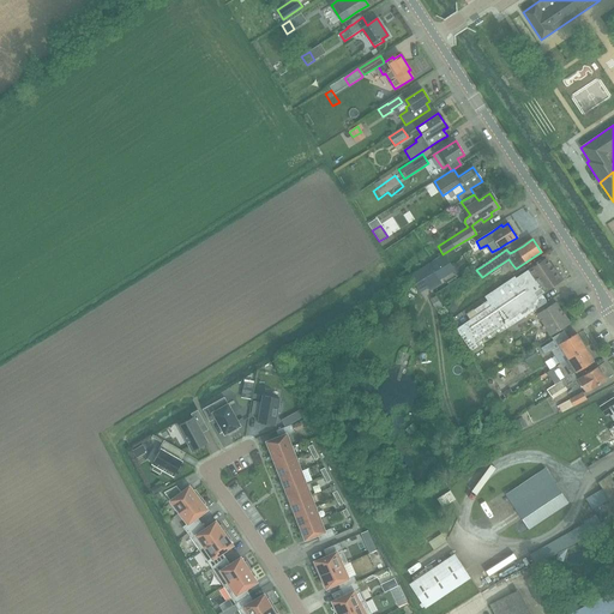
[(458,329),(456,330),(473,355),(483,348),(481,344),(498,335),(506,330),(523,318),(547,302),(541,295),(553,287),(563,280),(554,268),(552,269),(546,258),(535,265),(521,275),(516,278),(515,277),(485,296),(487,301),(474,309),(475,311),(468,315),(470,320),(458,329)]
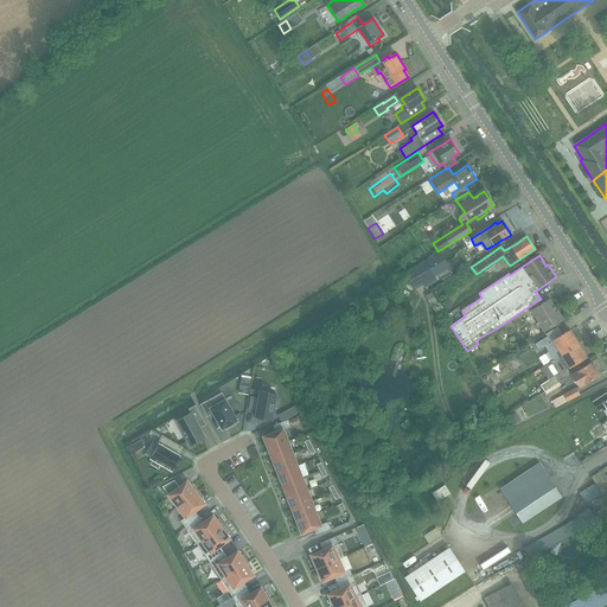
[(436,281),(425,261),(406,273),(415,289),(423,285),(425,288),(436,281)]
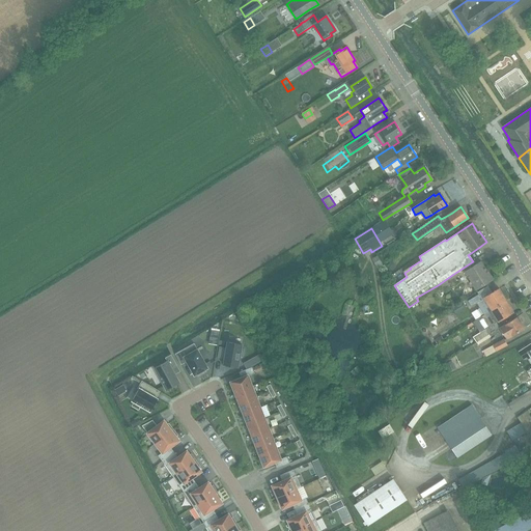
[(376,256),(372,259),(379,270),(383,267),(376,256)]
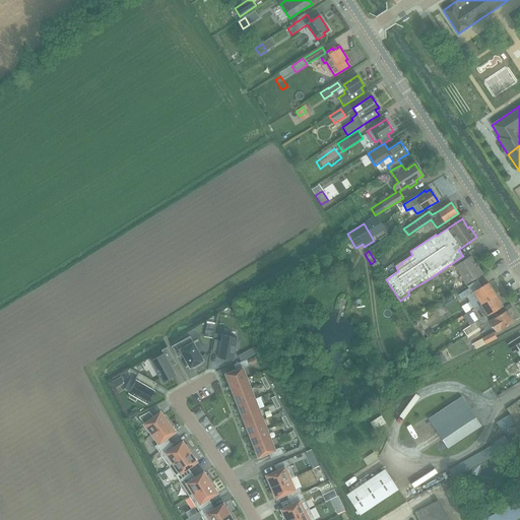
[(471,257),(462,262),(454,267),(464,284),(475,278),(474,276),(481,272),(476,264),(475,264),(471,257)]
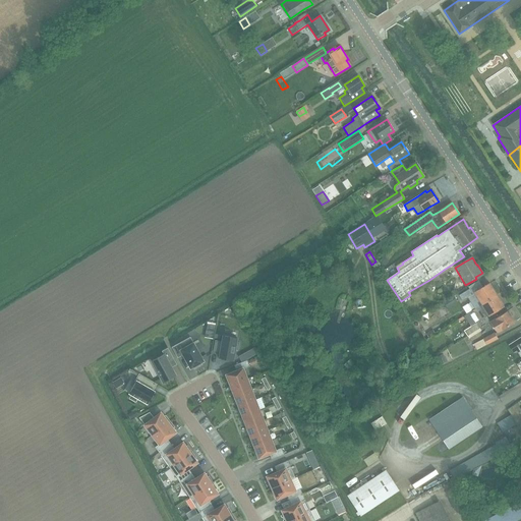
[(444,270),(429,280),(432,285),(433,286),(440,282),(448,276),(444,270)]
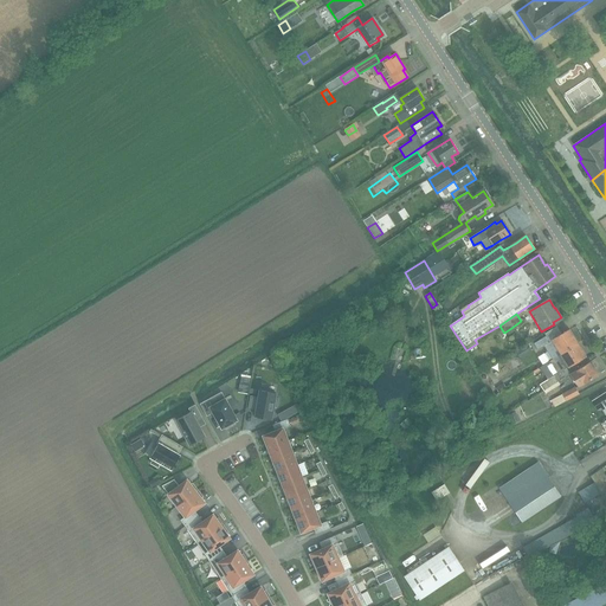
[(545,354),(548,359),(577,342),(568,330),(549,342),(545,336),(534,343),(537,349),(543,346),(548,353),(545,354)]
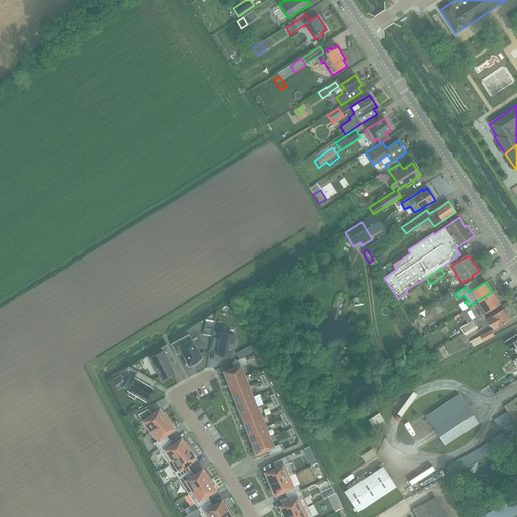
[(470,307),(477,318),(460,328),(463,334),(487,319),(484,314),(500,304),(492,292),(468,306),(469,308),(470,307)]
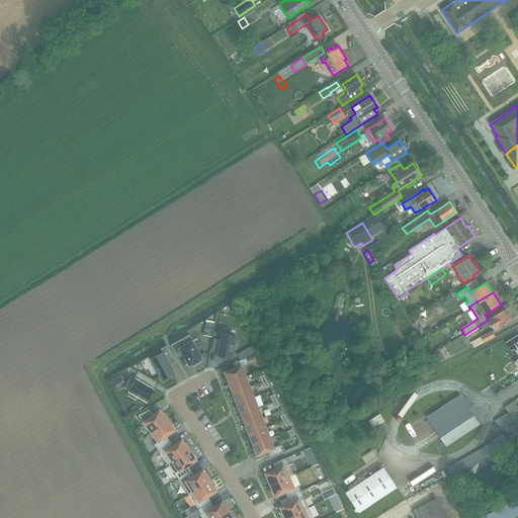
[(442,301),(445,307),(455,300),(451,294),(442,301)]
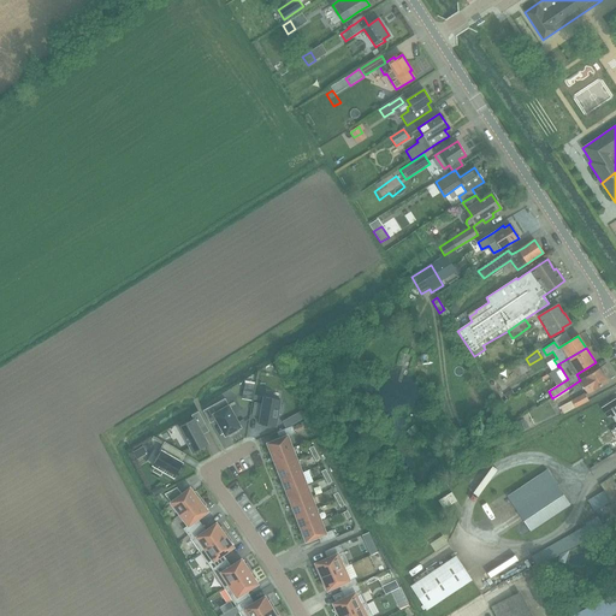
[(599,368),(588,374),(580,380),(584,385),(588,394),(608,381),(599,368)]
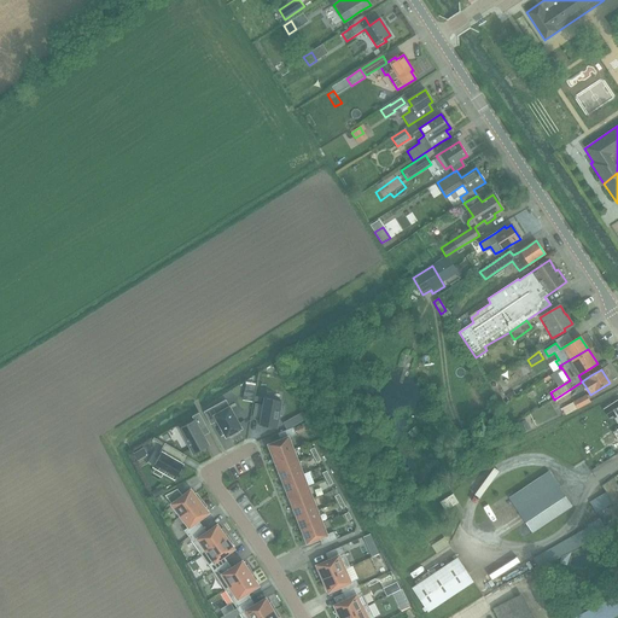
[(587,395),(573,402),(561,409),(565,415),(577,409),(577,410),(590,403),(587,395)]
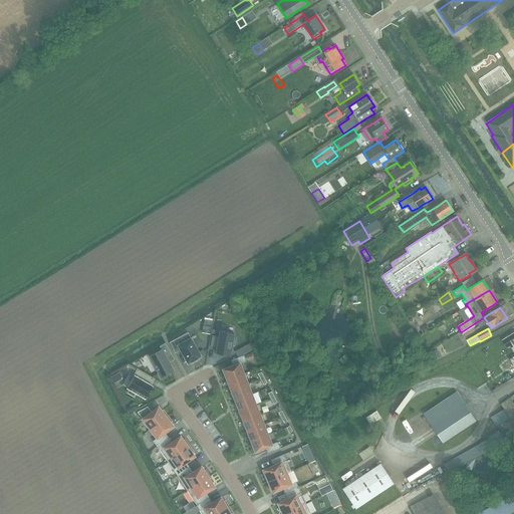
[(234,334),(220,331),(219,337),(212,336),(211,346),(214,346),(217,346),(216,353),(230,355),(232,345),(234,345),(236,338),(233,338),(234,334)]
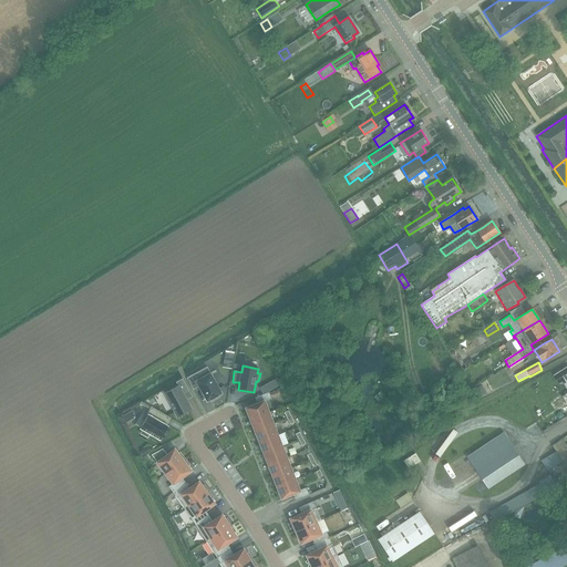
[(207,367),(187,378),(193,390),(199,387),(207,401),(210,400),(212,402),(219,398),(218,395),(222,393),(207,367)]
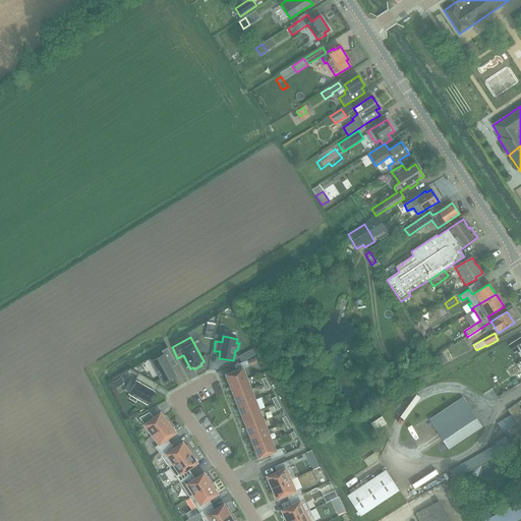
[(520,337),(509,345),(513,352),(517,350),(520,357),(520,361),(517,364),(520,370),(520,369),(520,337)]
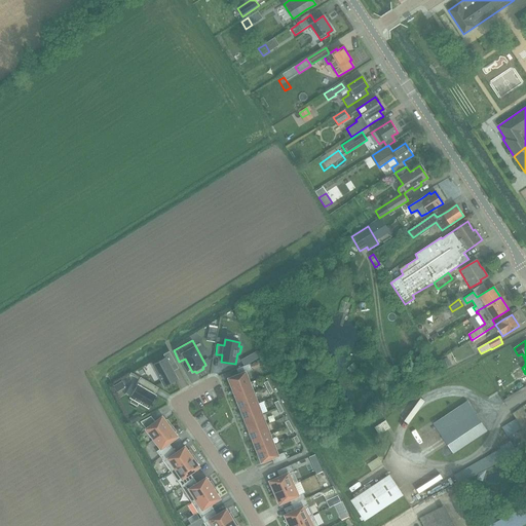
[(176,364),(170,351),(163,354),(165,359),(152,365),(164,386),(178,379),(171,367),(176,364)]
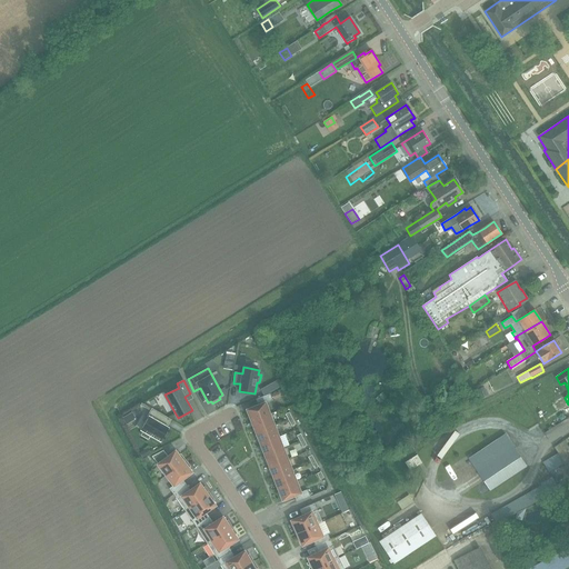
[(267,386),(260,389),(263,396),(270,391),(267,386)]
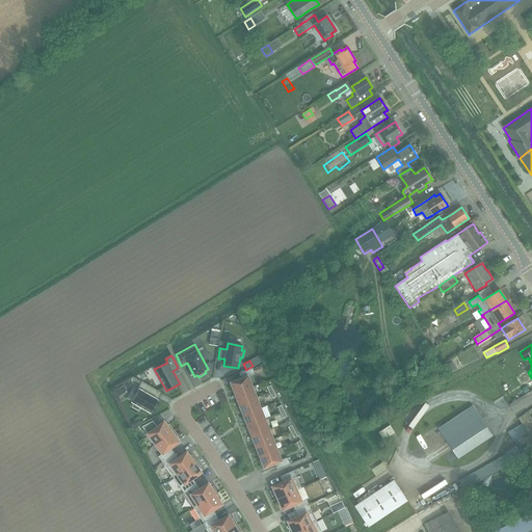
[(241,379),(231,383),(235,394),(253,388),(248,376),(254,374),(251,368),(239,373),(241,379)]
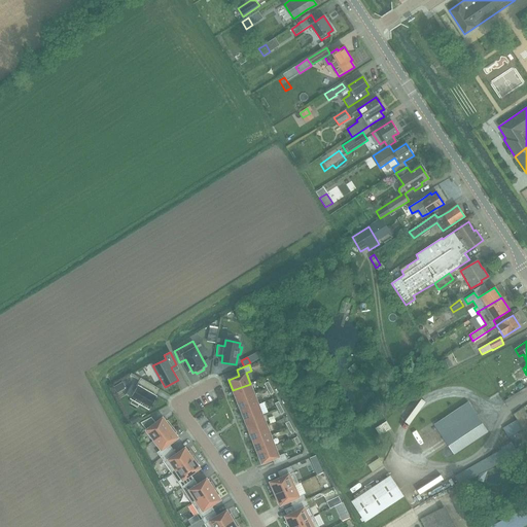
[(139,403),(148,409),(155,396),(152,394),(155,387),(140,379),(137,386),(138,386),(131,398),(133,399),(131,403),(137,408),(139,403)]
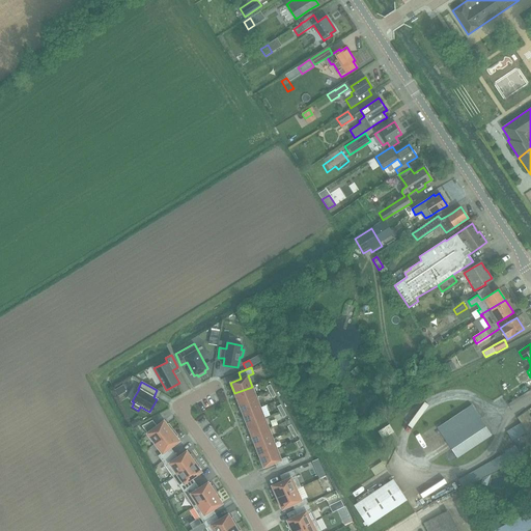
[(234,393),(239,403),(256,397),(252,387),(234,393)]
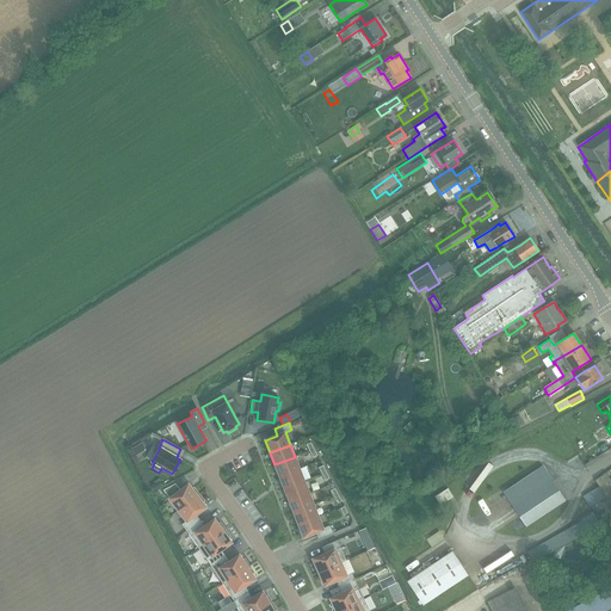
[(295,457),(275,464),(279,476),(300,469),(295,457)]
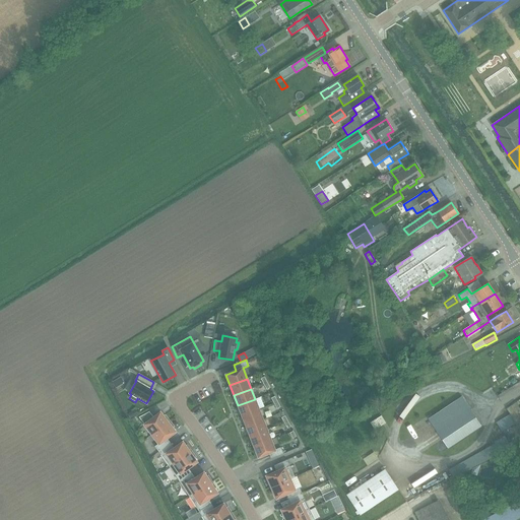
[(436,432),(447,449),(481,427),(469,409),(461,397),(428,419),(436,432)]
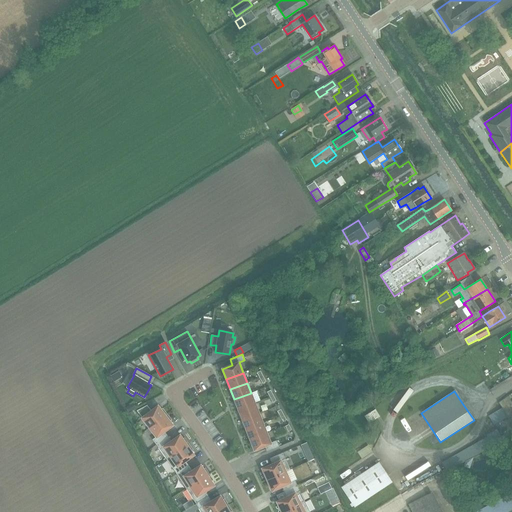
[(251,393),(234,399),(238,409),(255,403),(251,393)]
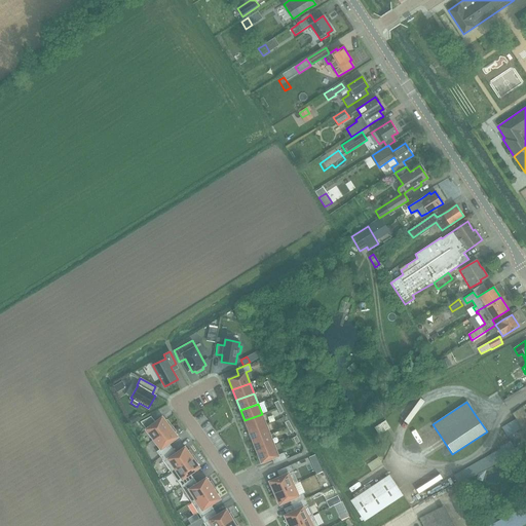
[(516,419),(501,428),(506,437),(508,438),(520,429),(522,429),(525,425),(525,414),(522,408),(513,414),(516,419)]
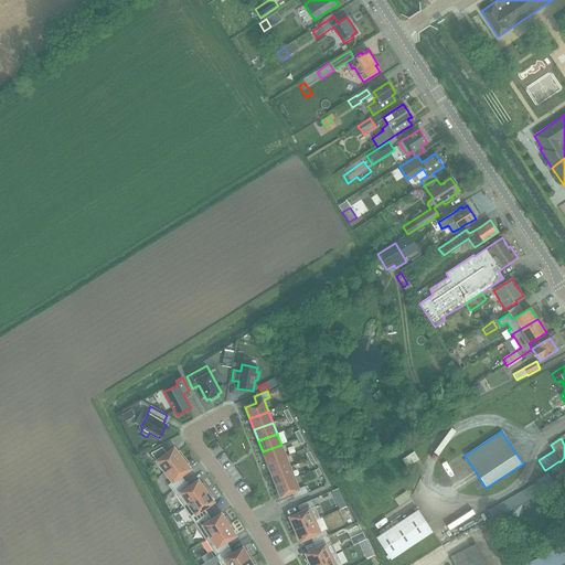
[(147,444),(138,447),(141,452),(152,447),(150,444),(148,446),(147,444)]
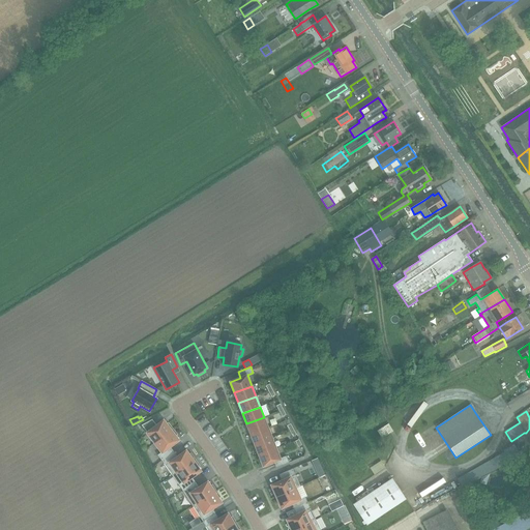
[(264,417),(246,423),(251,434),(268,428),(264,417)]
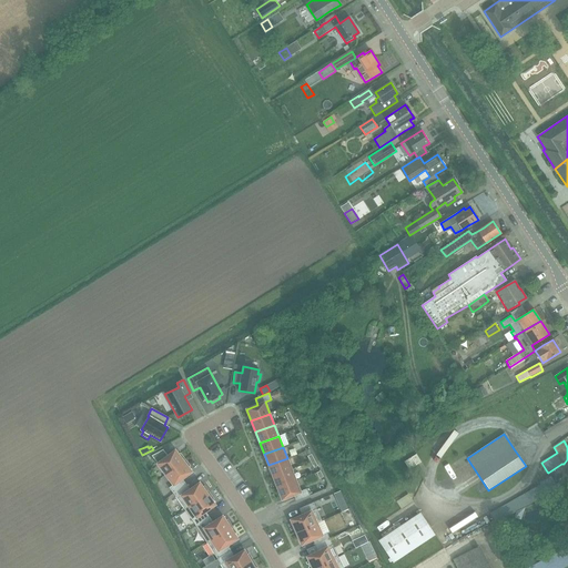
[(151,456),(165,475),(185,459),(180,454),(179,455),(175,450),(168,456),(163,449),(151,456)]
